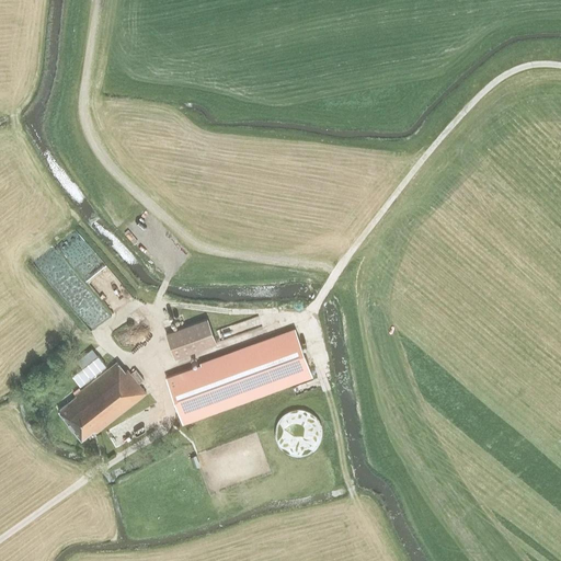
[(175,358),(216,343),(207,319),(165,334),(175,358)]
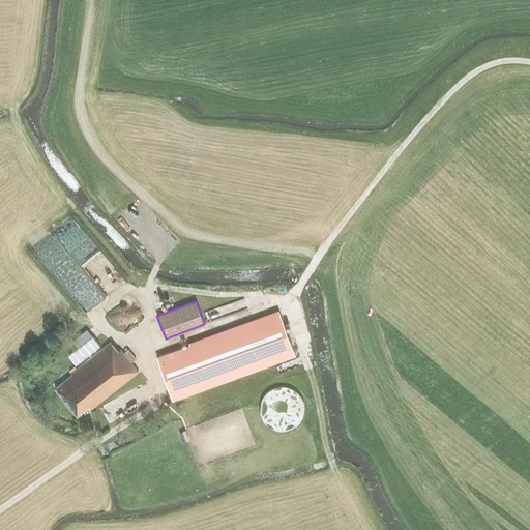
[(226,329),(226,331),(157,357),(172,398),(241,373),(242,375),(295,356),(278,311),(226,329)]
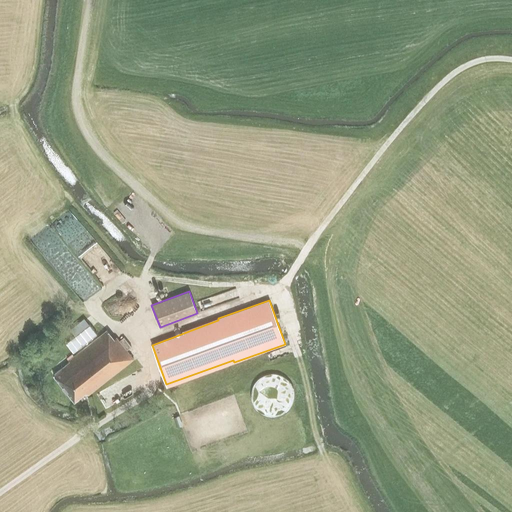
[(73,353),(97,335),(89,325),(66,344),(73,353)]
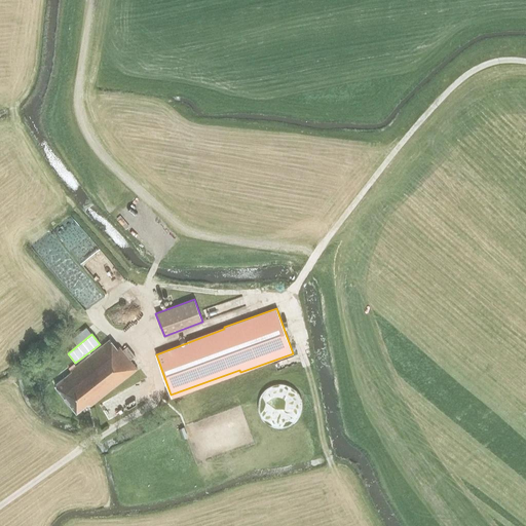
[(135,357),(127,346),(122,350),(119,346),(117,348),(110,339),(70,371),(71,372),(54,384),(76,412),(88,403),(90,406),(137,369),(129,361),(135,357)]
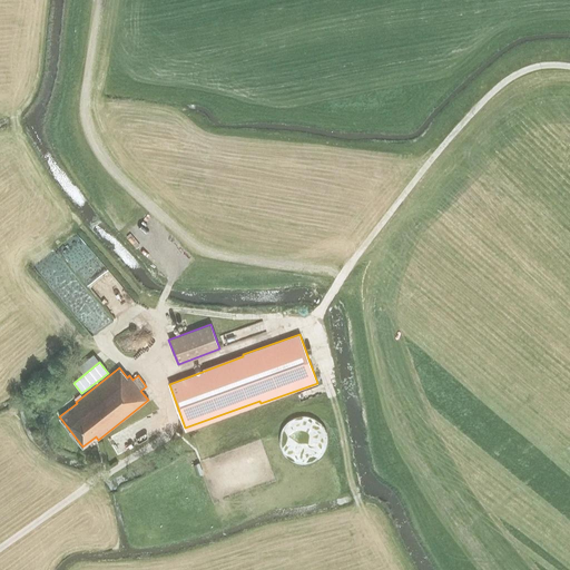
[(300,455),(322,459),(327,422),(312,420),(307,448),(301,446),(300,455)]
